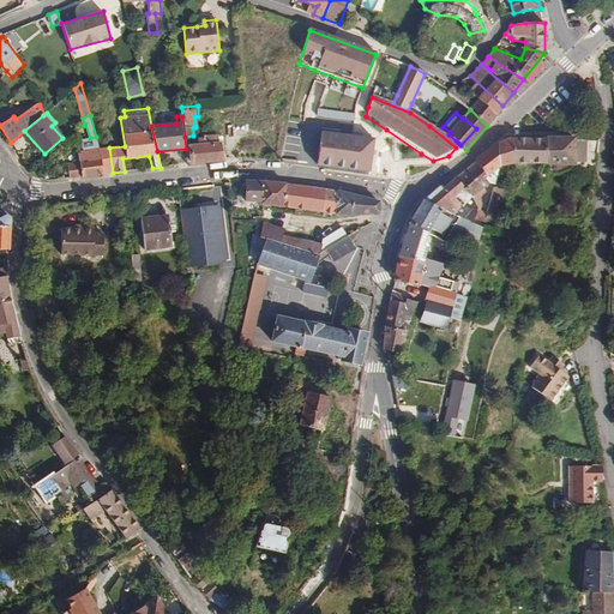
[(369,176),(377,140),(321,132),(315,168),(369,176)]
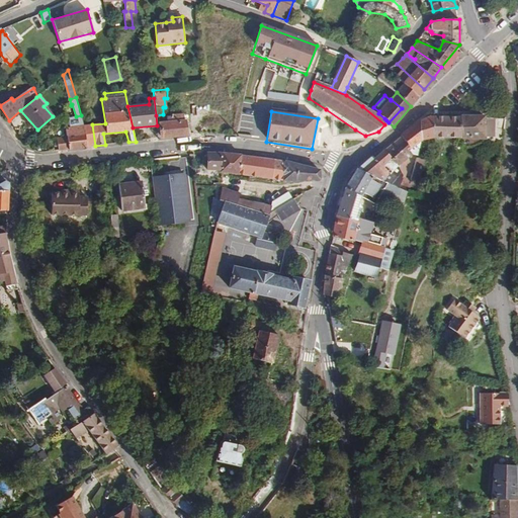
[(69,118),(70,127),(84,125),(81,115),(76,116),(69,118)]
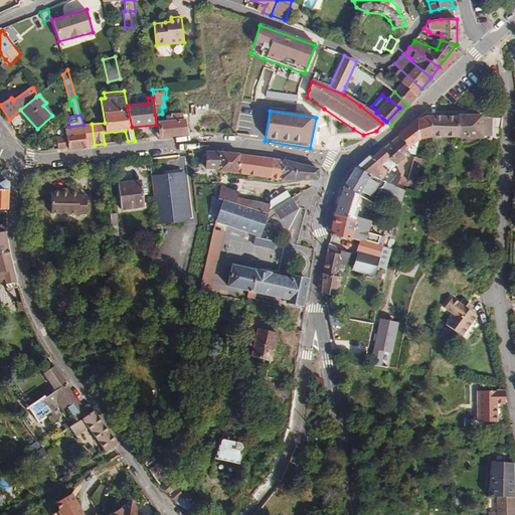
[(185,134),(183,118),(182,115),(169,116),(170,123),(167,123),(159,124),(161,137),(185,134)]
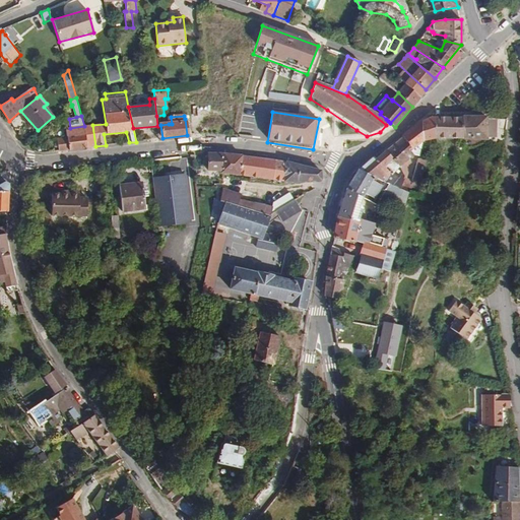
[(421,141),(431,139),(433,135),(433,122),(432,117),(423,122),(403,137),(409,146),(407,149),(407,150),(408,149),(409,149),(421,141)]
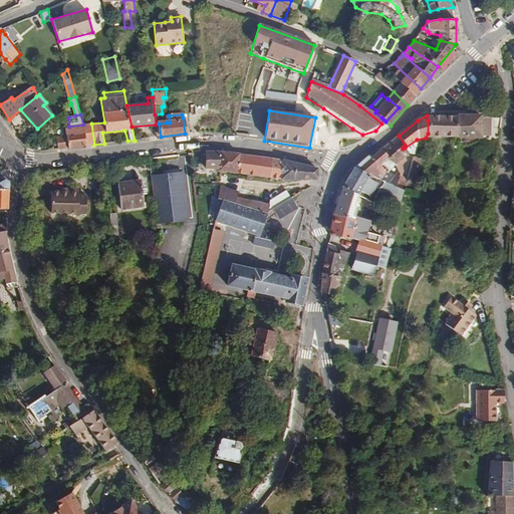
[(428,134),(426,138),(454,138),(458,138),(457,115),(427,115),(428,120),(428,134)]
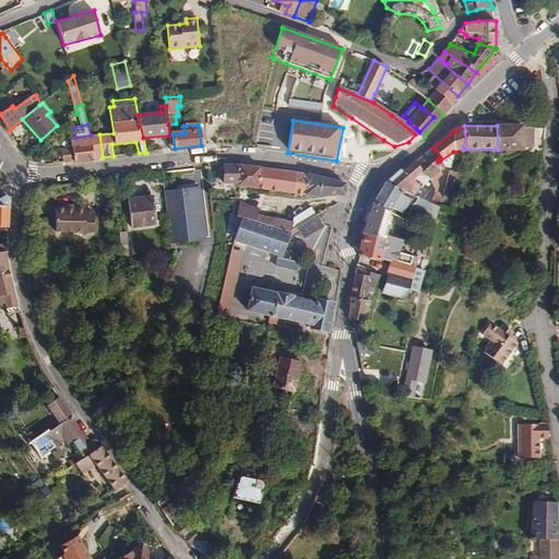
[(497,126),(498,150),(504,150),(504,153),(521,152),(521,146),(531,146),(531,127),(522,127),(522,126),(497,126)]
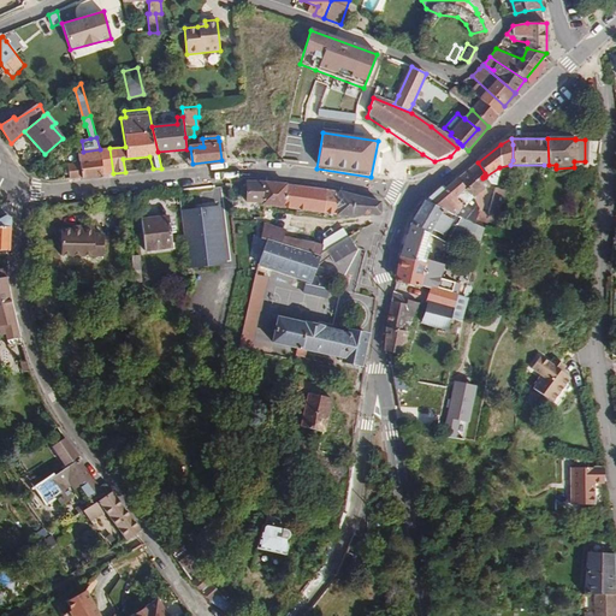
[(110,148),(100,149),(104,176),(113,173),(110,148)]
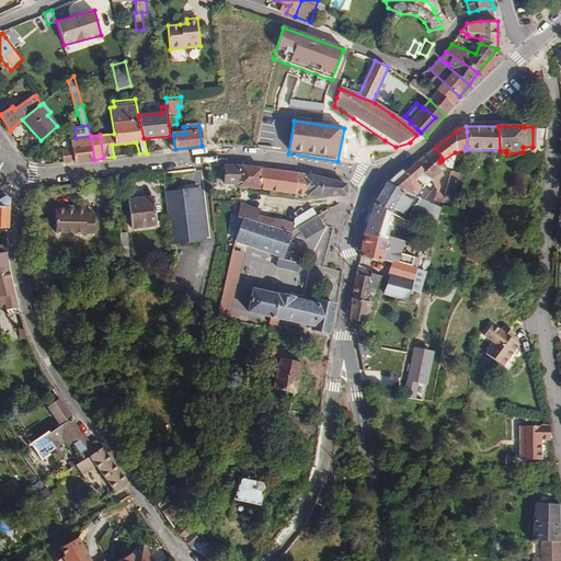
[(94,160),(91,136),(76,138),(71,139),(73,149),(61,150),(64,163),(94,160)]
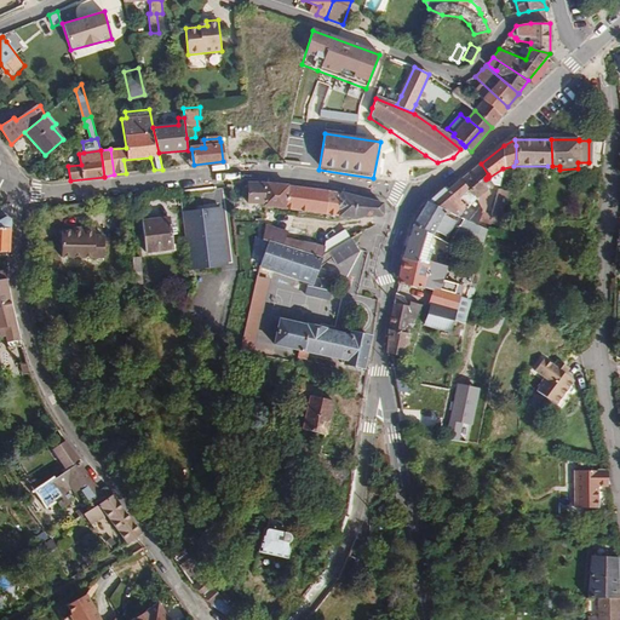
[(474,228),(477,222),(478,218),(481,212),(478,205),(475,200),(482,194),(489,188),(492,185),(486,179),(486,178),(488,174),(481,164),(459,179),(447,190),(446,188),(443,188),(428,202),(413,227),(431,235),(449,245),(455,234),(482,246),(486,231),(474,228)]
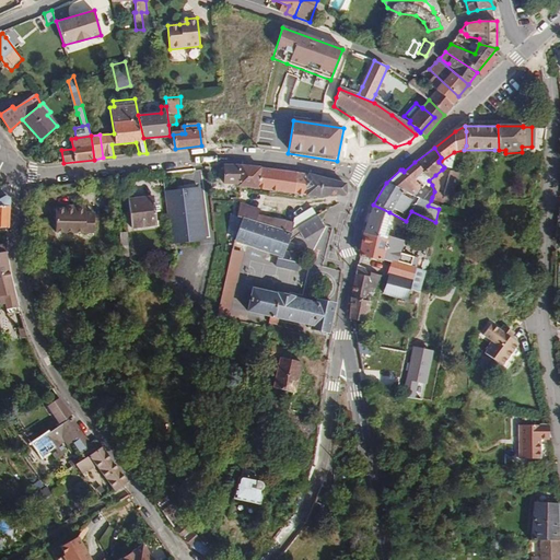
[(346,194),(346,184),(288,172),(260,167),(241,165),(224,165),(224,184),(238,184),(238,186),(269,190),(294,194),(319,196),(346,194)]
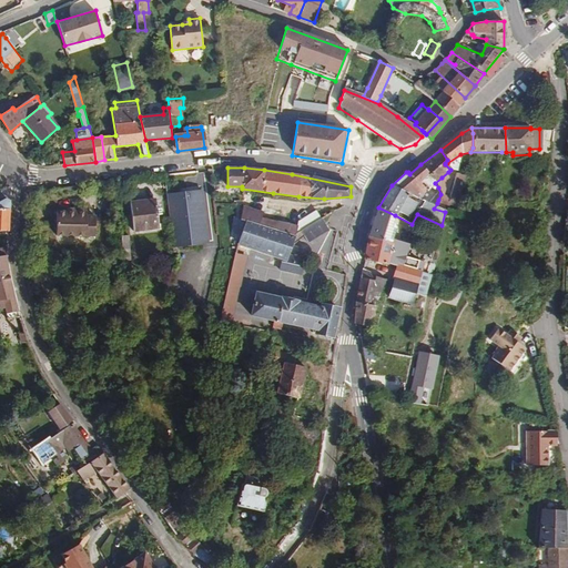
[(453,185),(460,189),(465,176),(456,174),(453,185)]
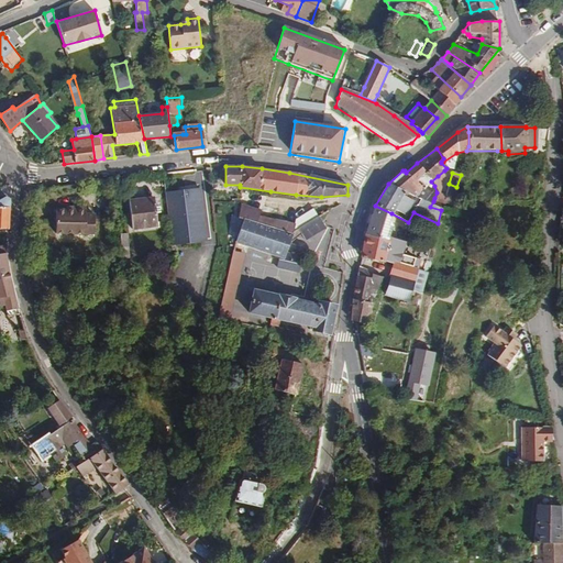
[(431,181),(434,186),(441,179),(438,176),(431,181)]
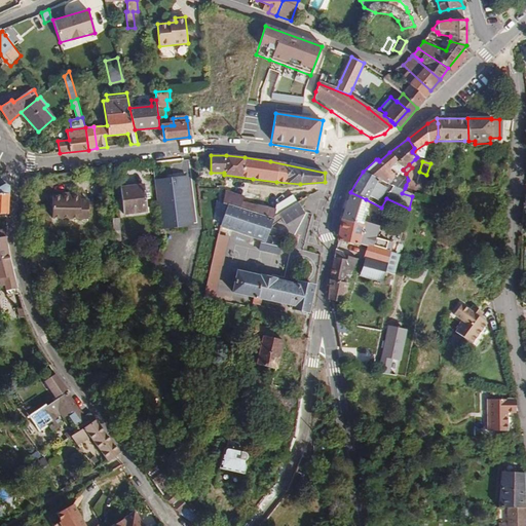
[(153,167),(142,170),(143,177),(154,176),(153,167)]
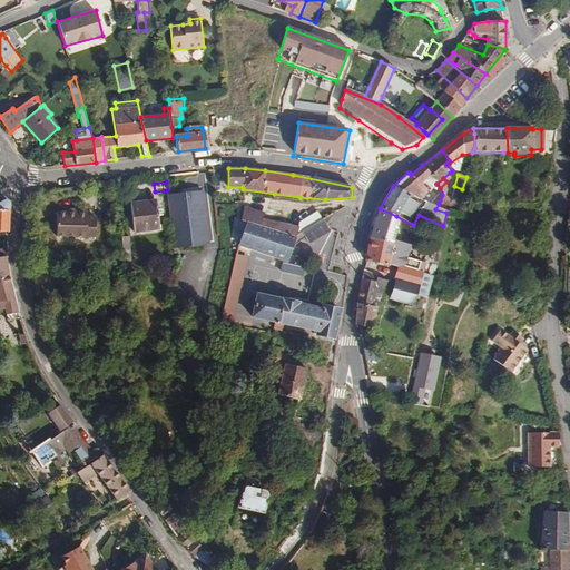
[(225,200),(223,186),(215,187),(216,200),(225,200)]
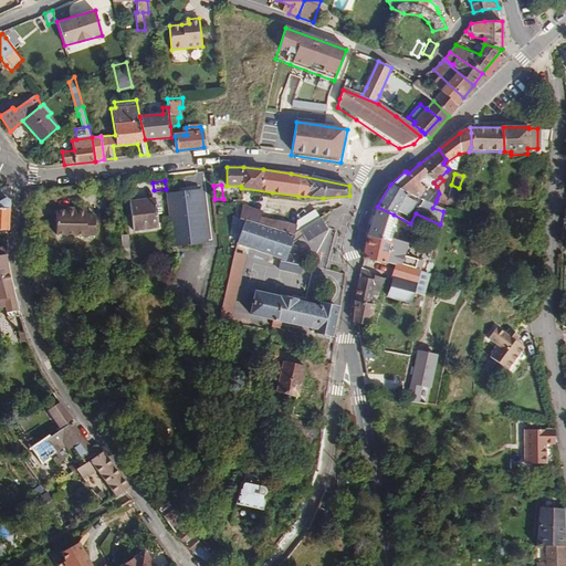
[(449,195),(446,202),(454,205),(459,188),(451,185),(449,195)]
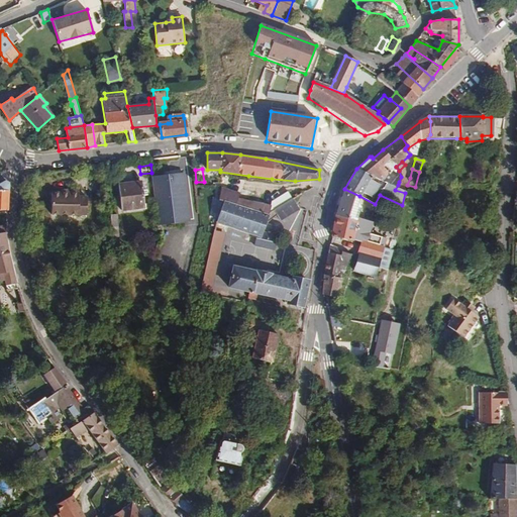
[(184,173),(152,177),(159,226),(189,222),(184,173)]
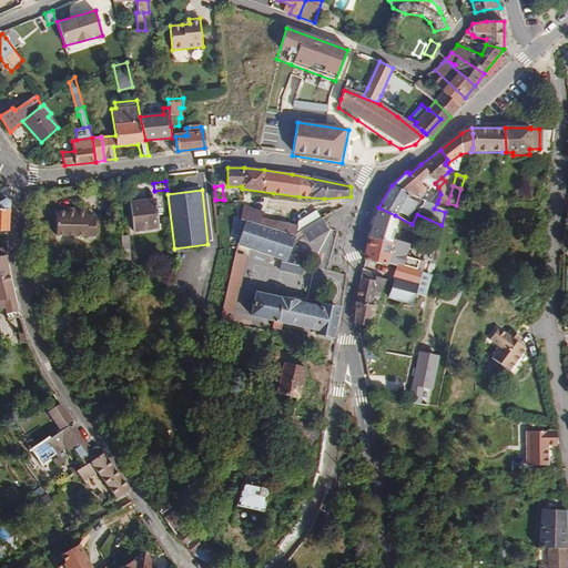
[(0,231),(9,232),(10,201),(6,199),(0,202),(0,231)]
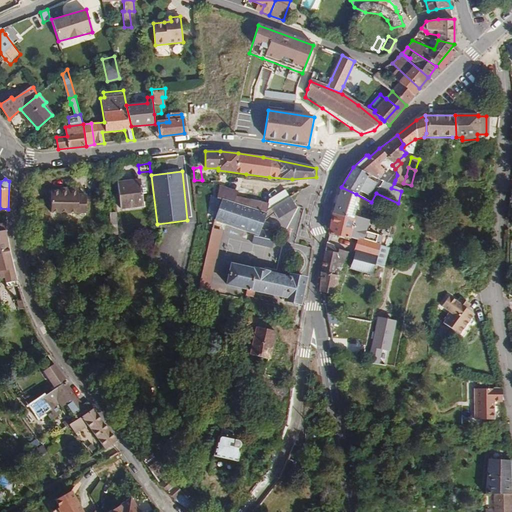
[(129,204),(143,203),(140,180),(117,183),(120,208),(130,207),(129,204)]
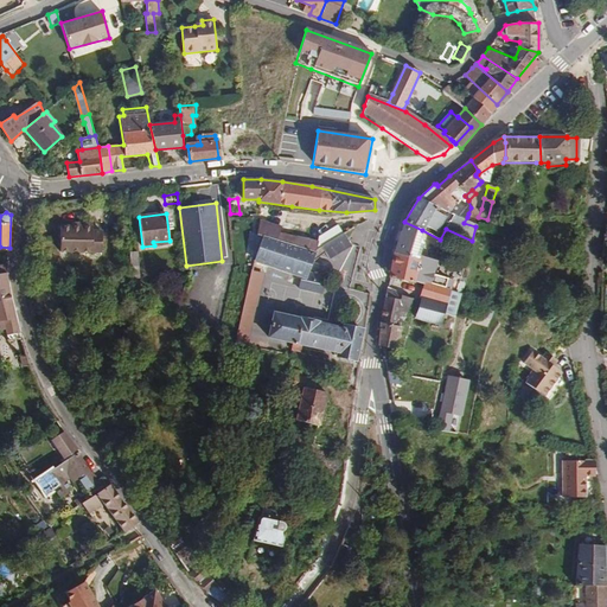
[(478,221),(467,217),(464,223),(475,227),(478,221)]
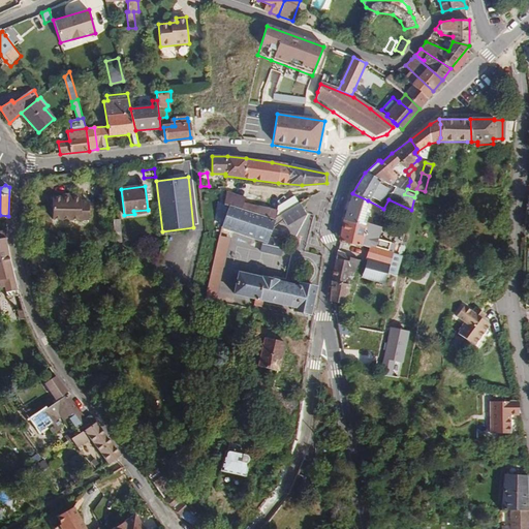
[(217,216),(225,218),(229,206),(272,220),(299,204),(293,196),(278,207),(277,211),(270,208),(245,203),(246,196),(226,192),(224,205),(220,205),(217,216)]
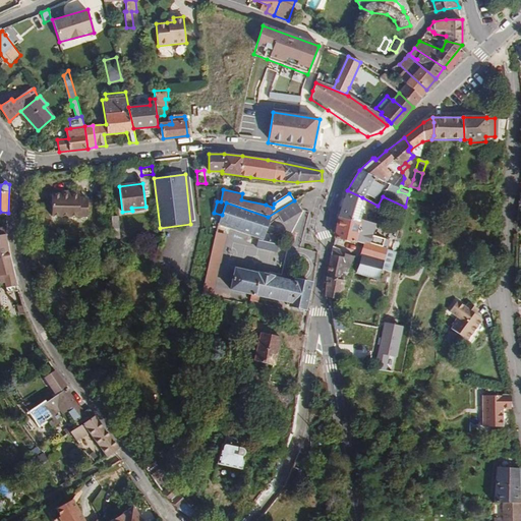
[(359,205),(362,197),(347,190),(345,198),(342,198),(340,207),(342,207),(339,217),(359,223),(356,240),(365,242),(387,249),(389,240),(371,235),(374,224),(359,220),(362,210),(361,206),(359,205)]
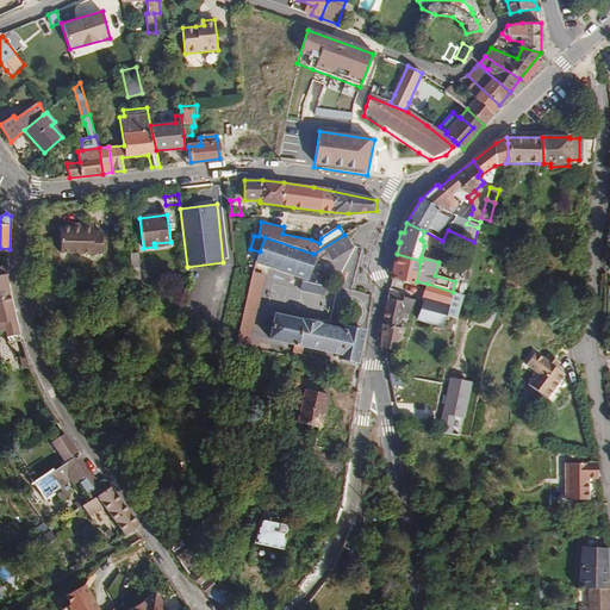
[(81,228),(72,228),(61,228),(61,253),(103,254),(103,232),(93,232),(93,225),(81,225),(81,228)]
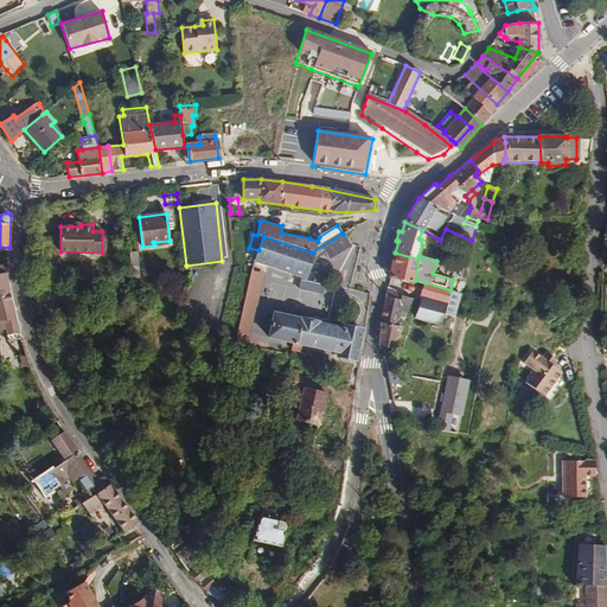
[(343,234),(312,253),(310,260),(313,260),(325,253),(328,259),(351,246),(344,232),(343,234)]
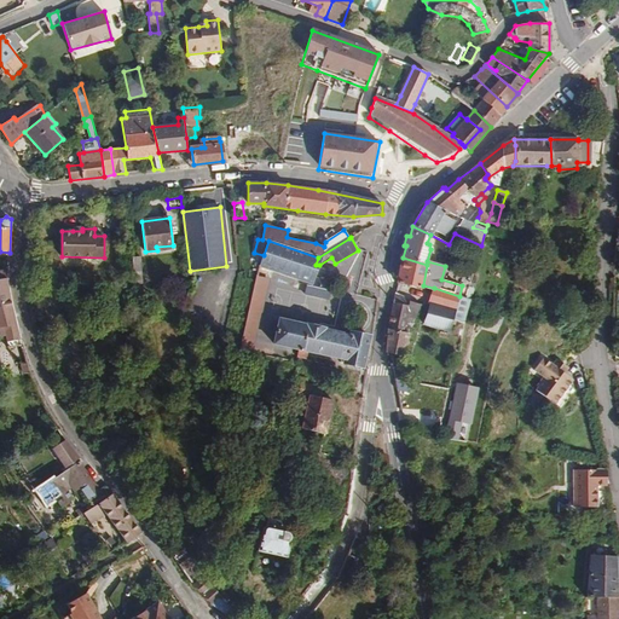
[(268,241),(264,255),(259,266),(308,282),(312,283),(313,278),(316,265),(318,258),(268,241)]
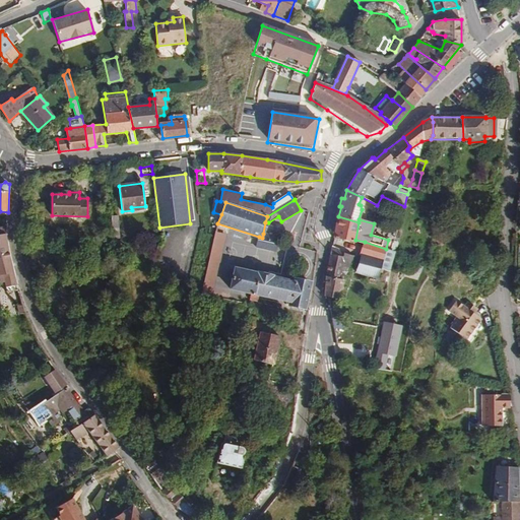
[(359,222),(338,216),(334,237),(355,240),(359,222)]
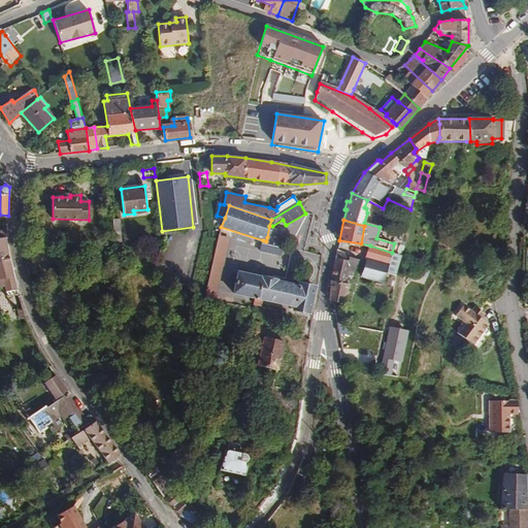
[(219,236),(218,239),(217,245),(205,299),(216,301),(219,293),(223,270),(229,238),(219,236)]
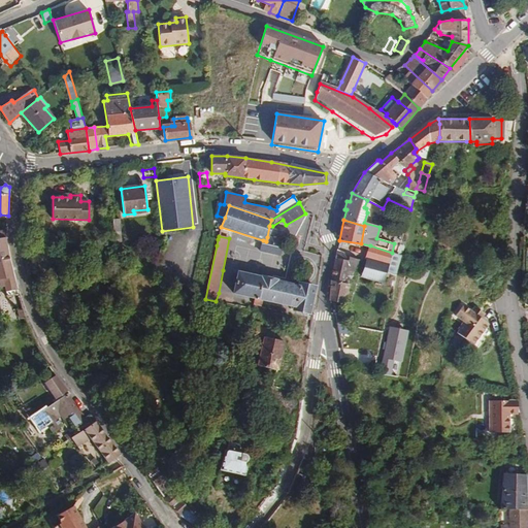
[(6,237),(0,238),(0,284),(4,283),(5,288),(8,298),(19,295),(9,257),(6,237)]
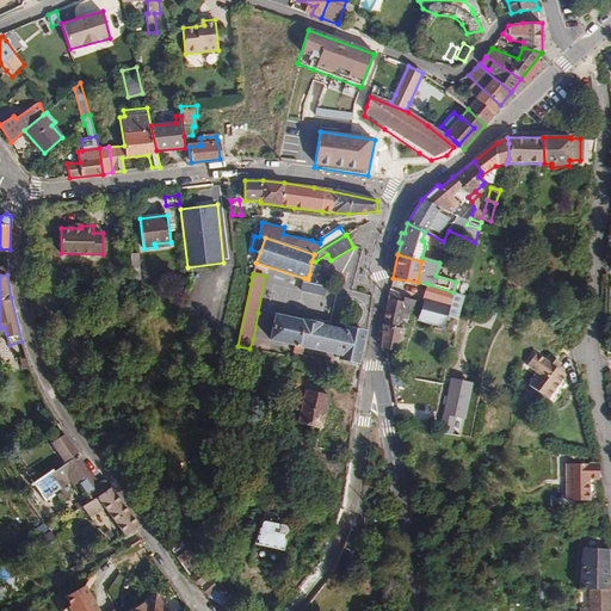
[(328,279),(309,275),(308,279),(304,278),(301,290),(323,296),(328,279)]
